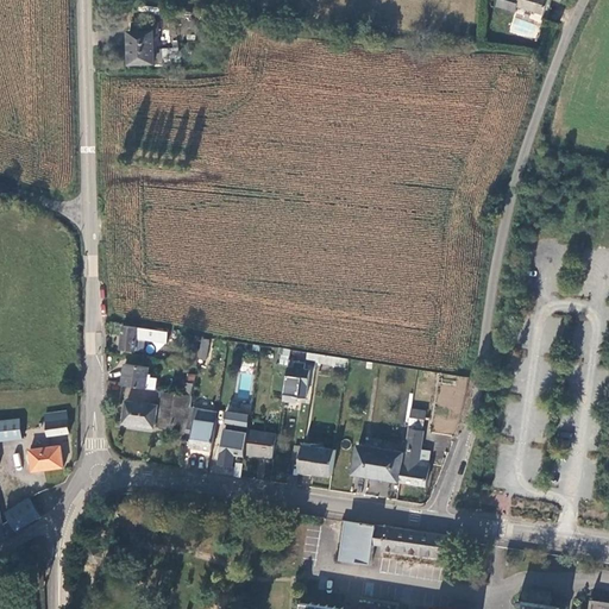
[(501,0),(498,11),(514,16),(516,6),(544,14),(547,4),(547,0),(501,0)]
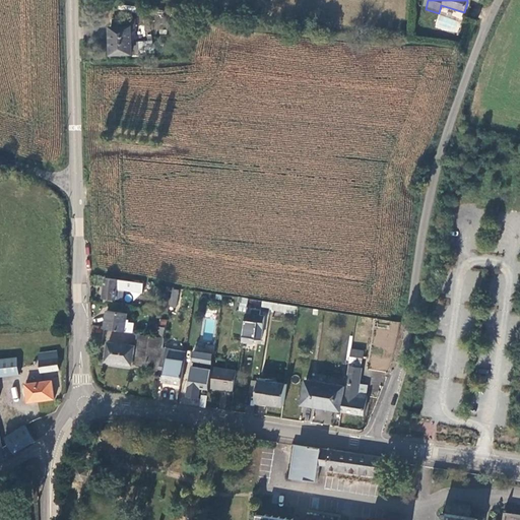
[(111,28),(111,55),(132,55),(132,28),(111,28)]
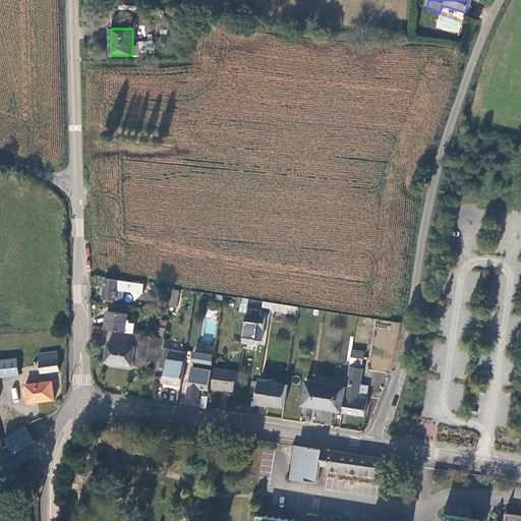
[(130,282),(107,279),(104,299),(116,301),(116,299),(123,300),(124,291),(128,292),(130,282)]
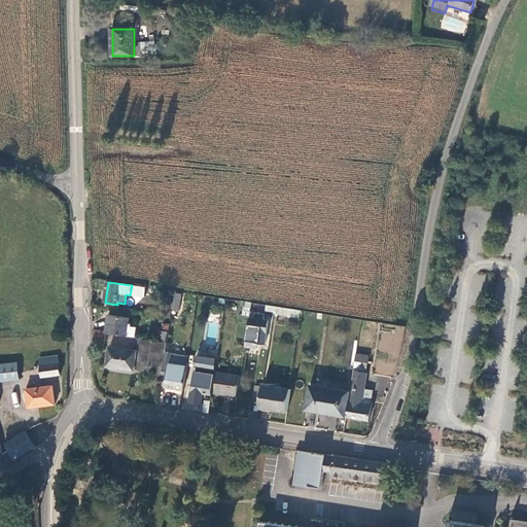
[(175,295),(173,311),(179,312),(181,294),(176,293),(175,295)]
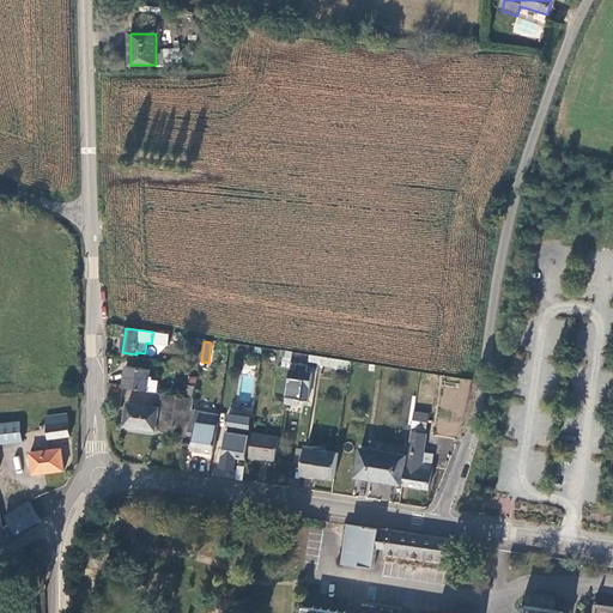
[(194,368),(200,369),(201,362),(204,344),(199,343),(198,343),(194,368)]
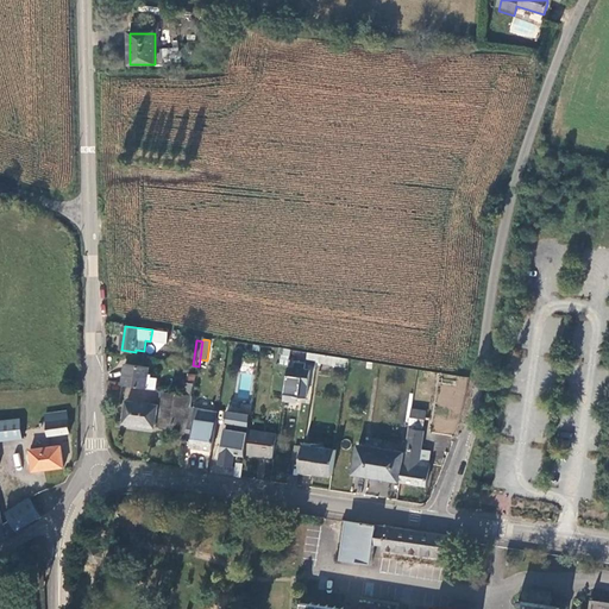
[(319,355),(318,360),(318,363),(346,366),(347,358),(319,355)]
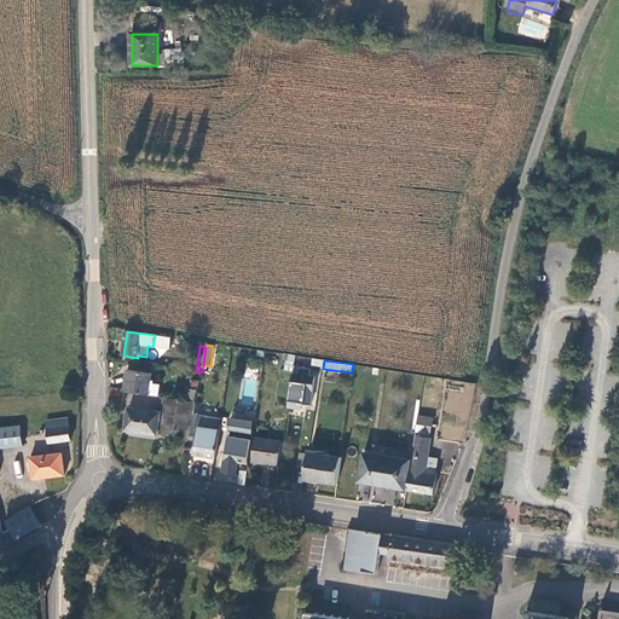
[(294,372),(291,389),(301,391),(299,404),(312,406),(317,375),(311,375),(312,369),(302,366),(301,374),(294,372)]
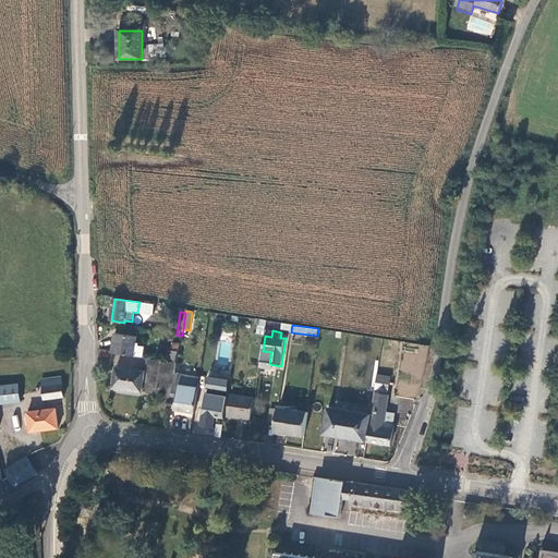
[(117,334),(113,353),(144,358),(146,348),(137,346),(138,338),(117,334)]
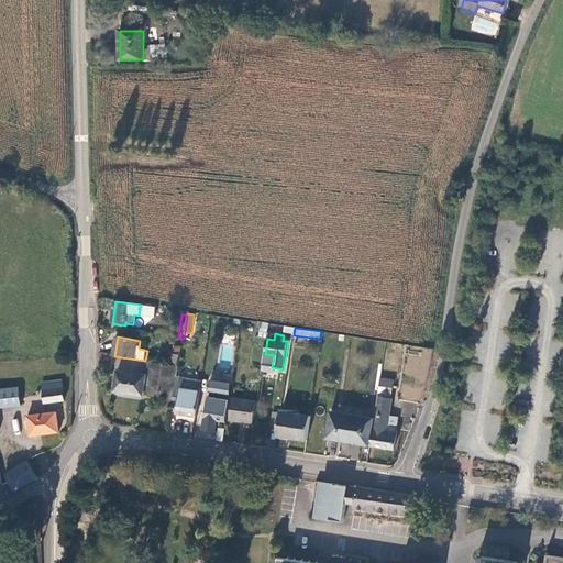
[(179,355),(181,355),(183,346),(174,345),(173,353),(179,355)]
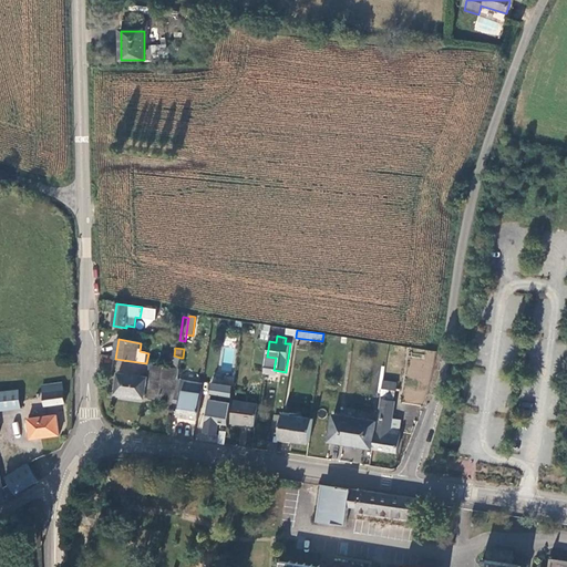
[(426,404),(433,354),(409,352),(403,401),(426,404)]
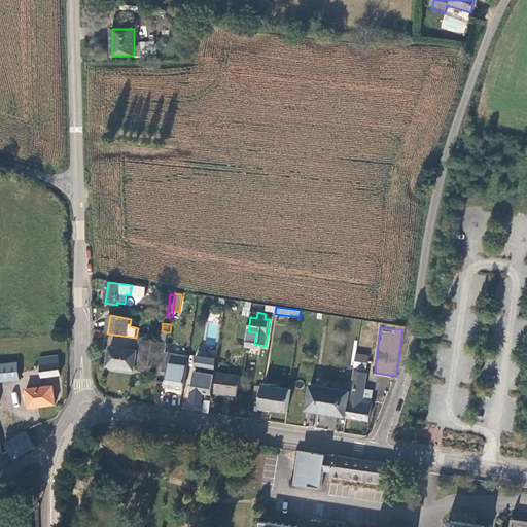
[(168,332),(162,330),(159,330),(156,341),(167,343),(168,332)]
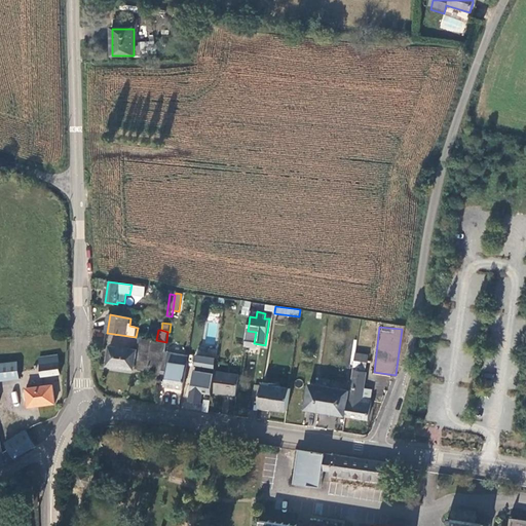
[(165,351),(166,342),(156,340),(140,337),(138,349),(135,368),(162,373),(165,351)]
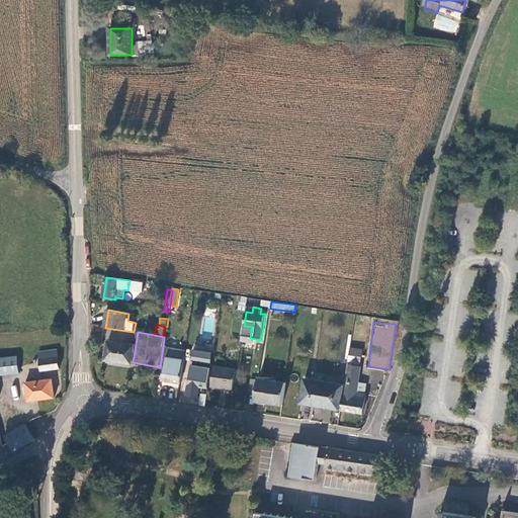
[(133,365),(133,362),(136,344),(106,340),(103,361),(133,365)]
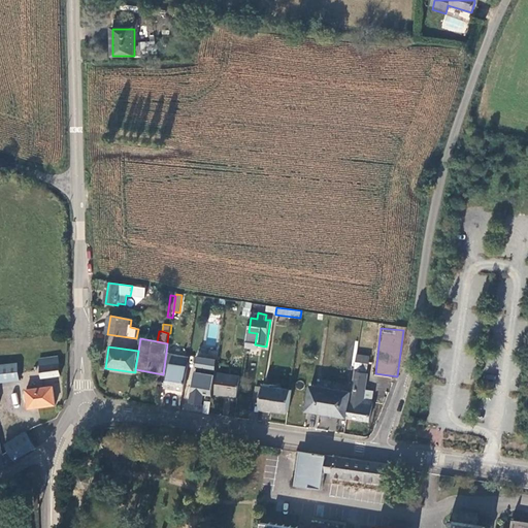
[(165,388),(185,391),(190,363),(191,357),(166,353),(163,374),(167,374),(165,388)]
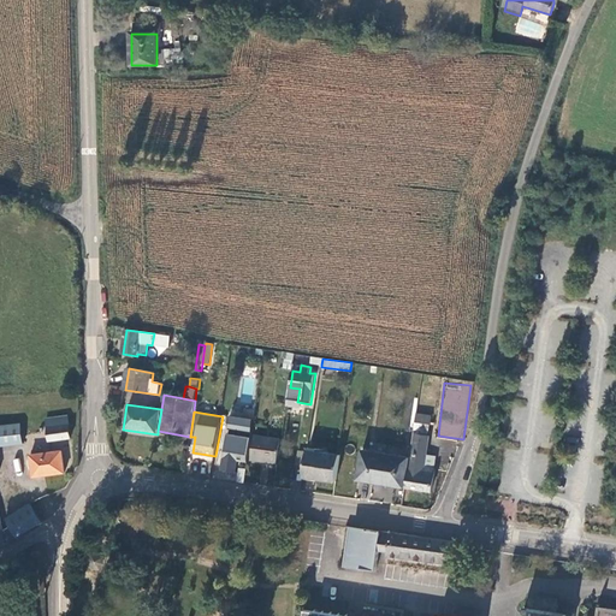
[(271,424),(284,426),(285,415),(272,413),(271,424)]
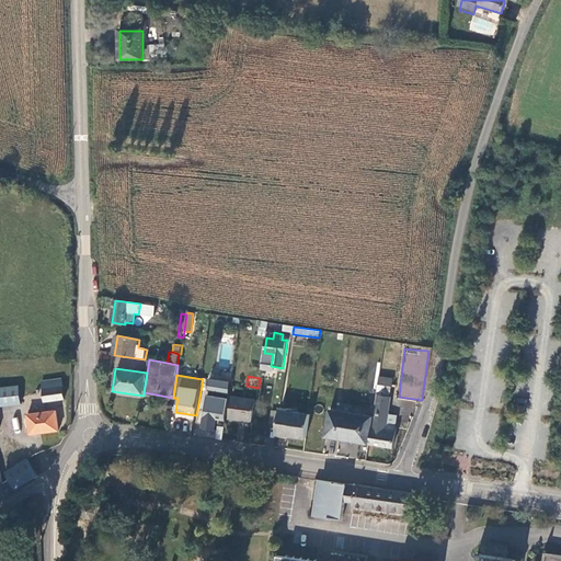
[(393,378),(379,376),(378,386),(392,387),(393,378)]
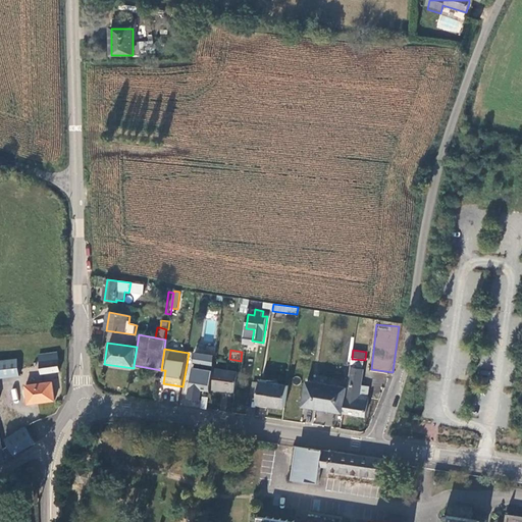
[(62,372),(59,352),(40,355),(43,374),(62,372)]
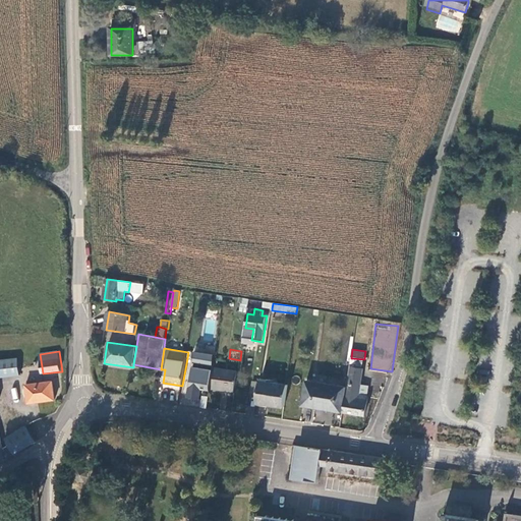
[(192,366),(199,367),(199,364),(214,366),(215,354),(195,351),(192,366)]
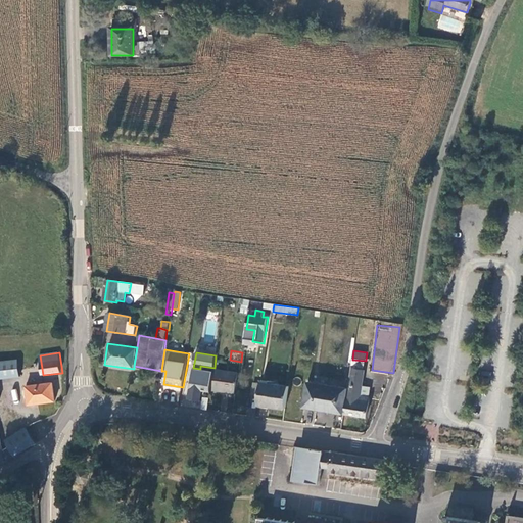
[(0,361),(0,378),(20,377),(19,359),(0,361)]
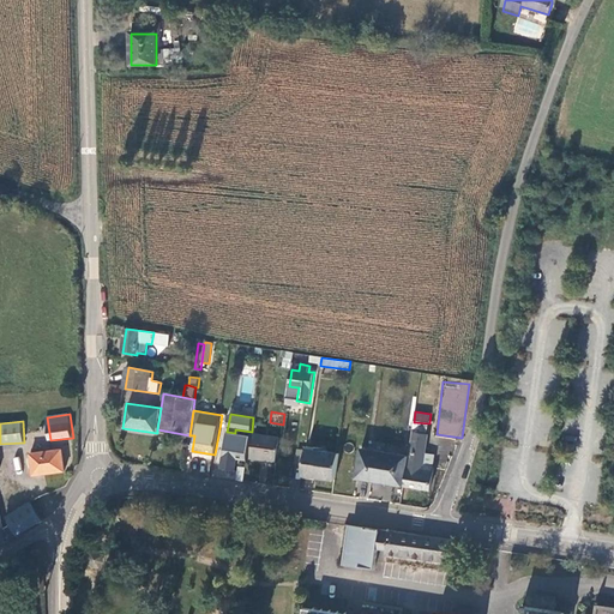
[(429,423),(414,422),(413,433),(428,434),(429,423)]
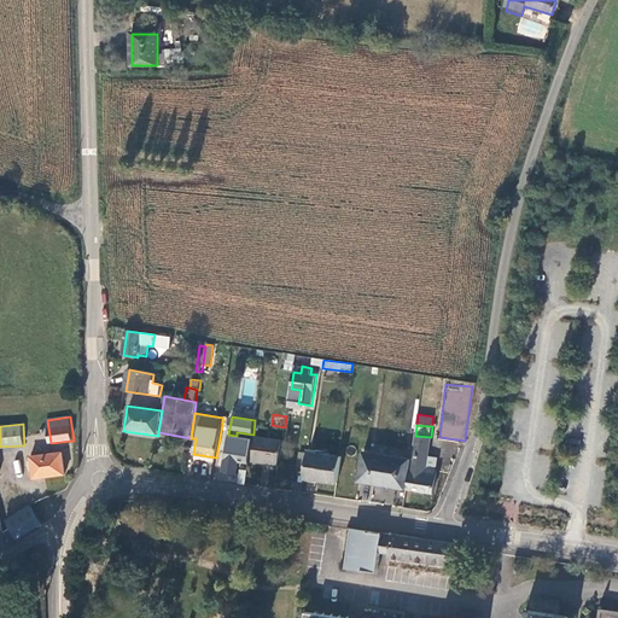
[(252,438),(237,436),(228,435),(221,473),(238,474),(239,461),(249,462),(252,438)]
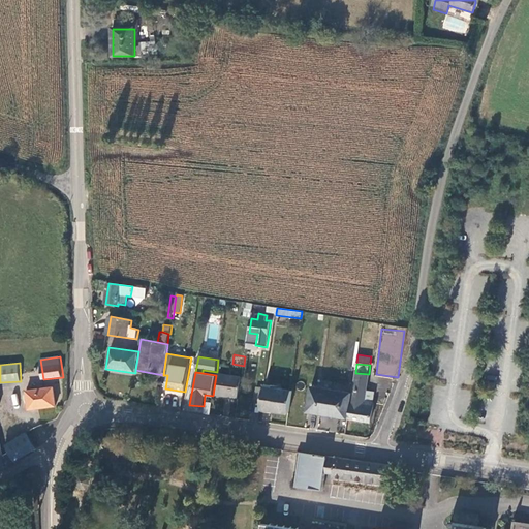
[(216,396),(239,399),(242,376),(219,373),(216,396)]
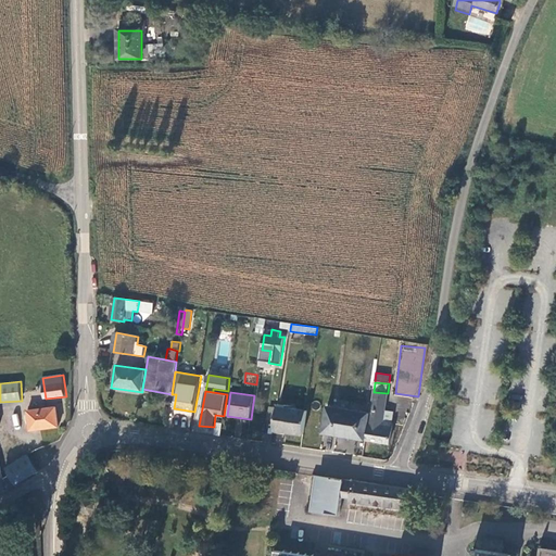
[(370,413),(366,442),(390,444),(393,425),(392,425),(383,422),(386,411),(389,394),(388,393),(374,392),(370,413)]
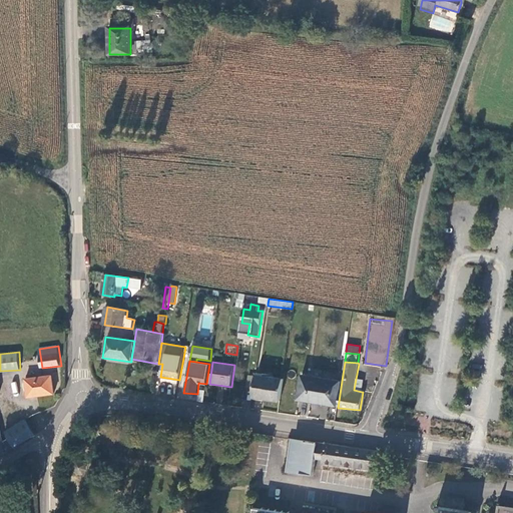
[(26,378),(28,398),(55,394),(53,374),(26,378)]
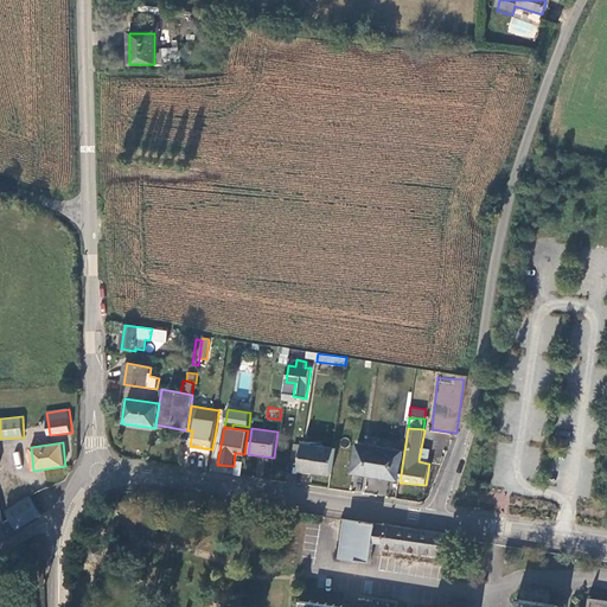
[(299,472),(332,477),(336,448),(304,443),(302,446),(300,461),(299,472)]
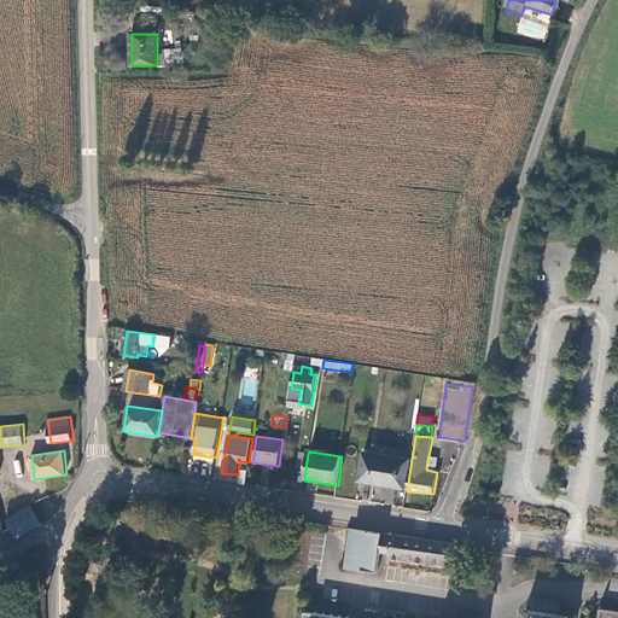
[(359,483),(407,491),(412,459),(363,452),(359,483)]
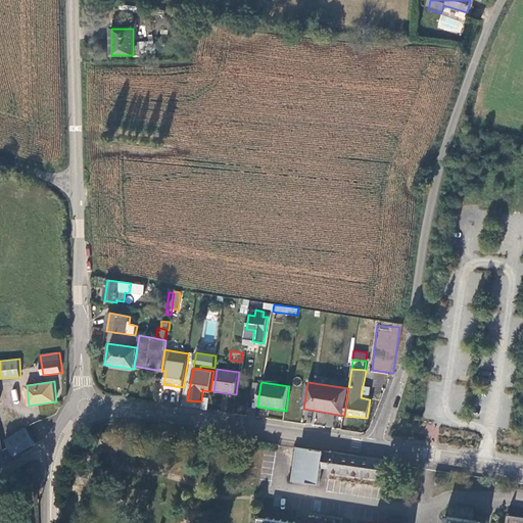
[(252,396),(258,397),(260,384),(254,383),(252,396)]
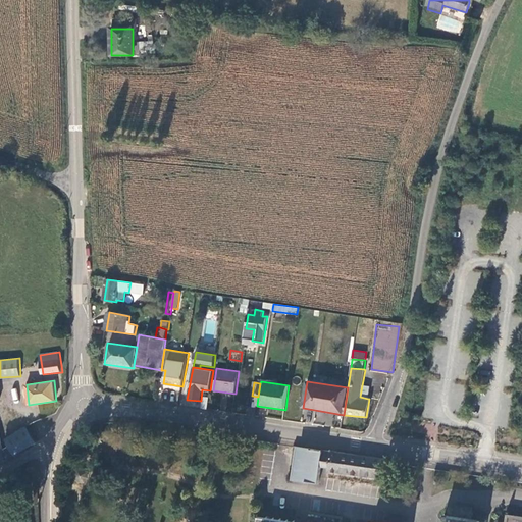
[(362,385),(360,397),(368,399),(370,386),(362,385)]
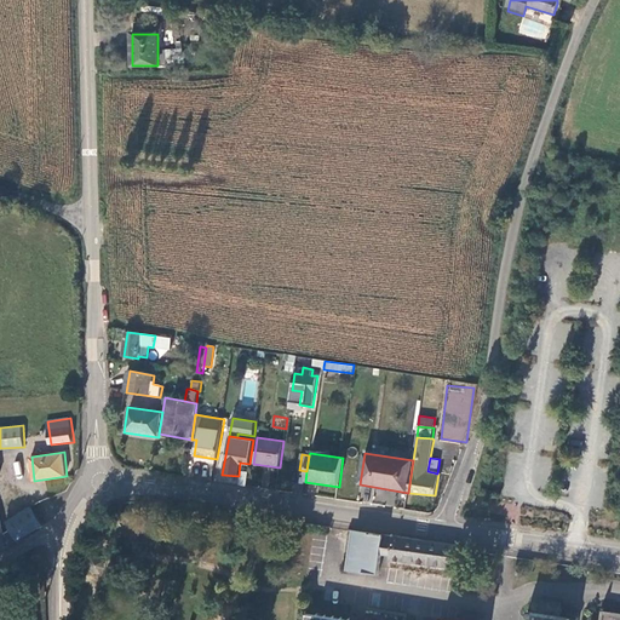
[(392,505),(394,491),(374,488),(373,503),(392,505)]
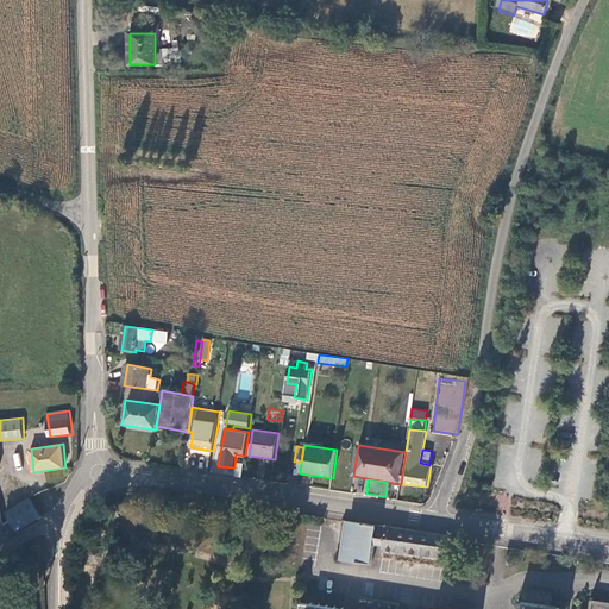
[(10,520),(17,533),(43,516),(31,496),(5,512),(10,520)]
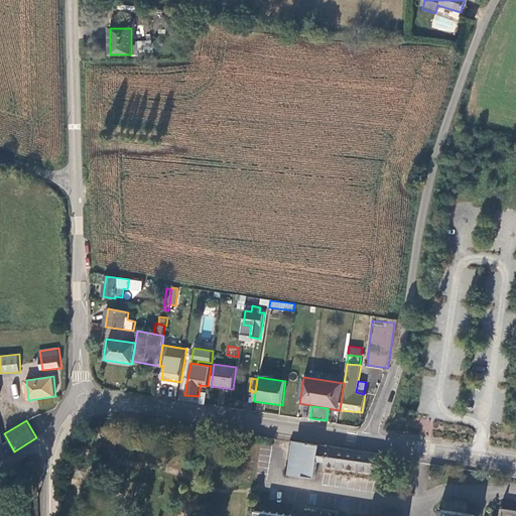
[(3,443),(6,456),(14,452),(8,440),(3,443)]
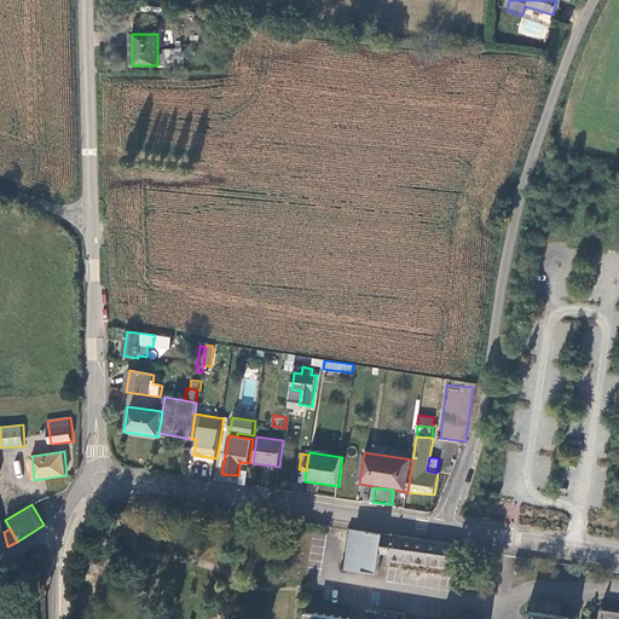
[(354,531),(348,570),(379,574),(381,559),(381,554),(388,555),(391,536),(354,531)]
